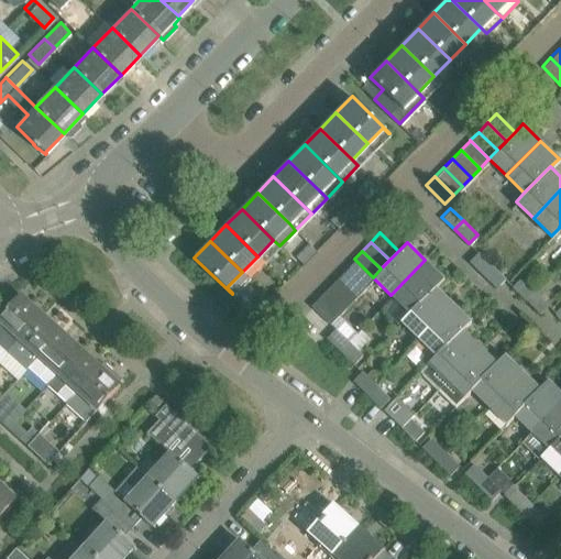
[(481,272),(490,263),(476,251),(468,260),(481,272)]
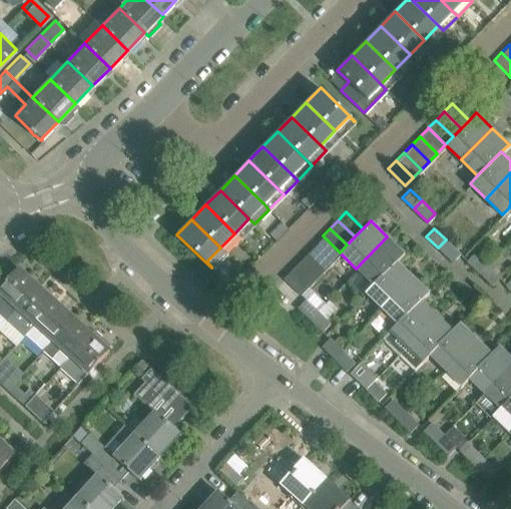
[(323,235),(314,244),(332,262),(340,252),(323,235)]
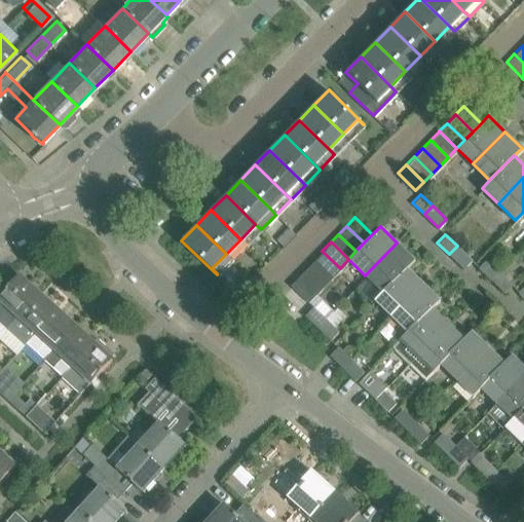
[(413,259),(397,243),(365,275),(381,291),(405,266),(406,267),(413,259)]
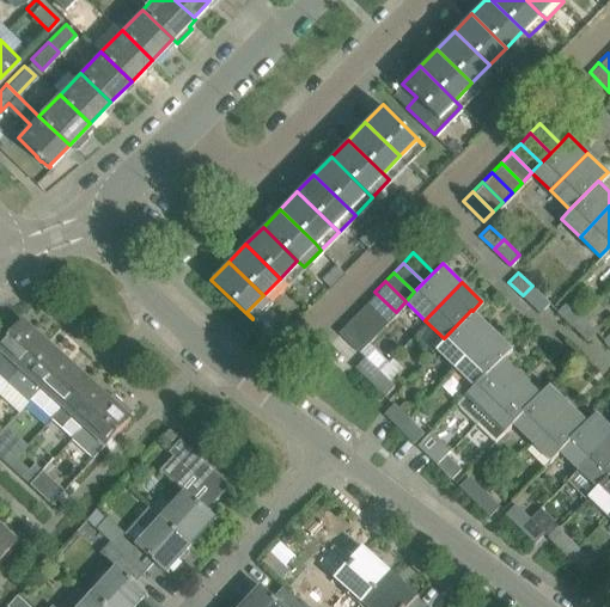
[(538,311),(547,301),(548,301),(532,286),(523,295),(538,311)]
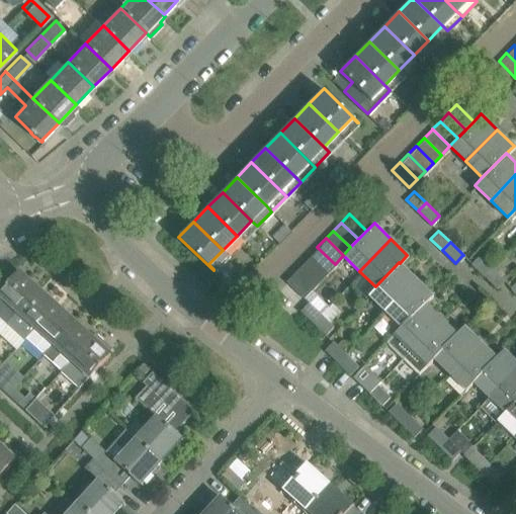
[(309,255),(327,272),(335,264),(317,247),(309,255)]
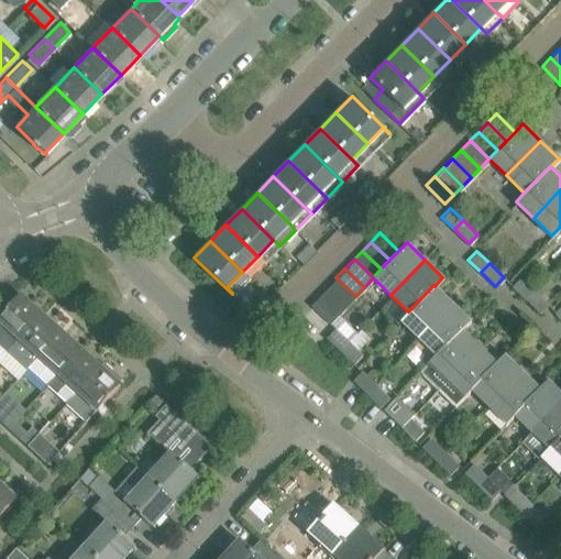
[(530,274),(524,281),(519,276),(510,285),(525,298),(539,283),(530,274)]
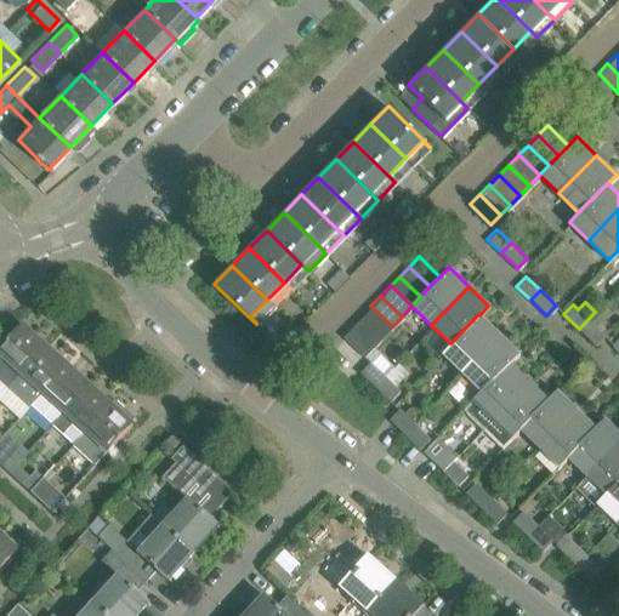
[(382,336),(392,326),(370,306),(362,315),(382,336)]
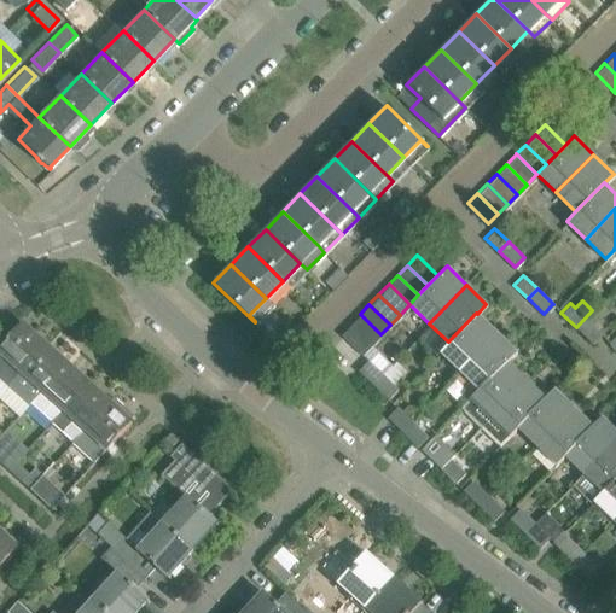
[(591,342),(599,332),(600,332),(596,326),(603,320),(592,310),(576,327),(591,342)]
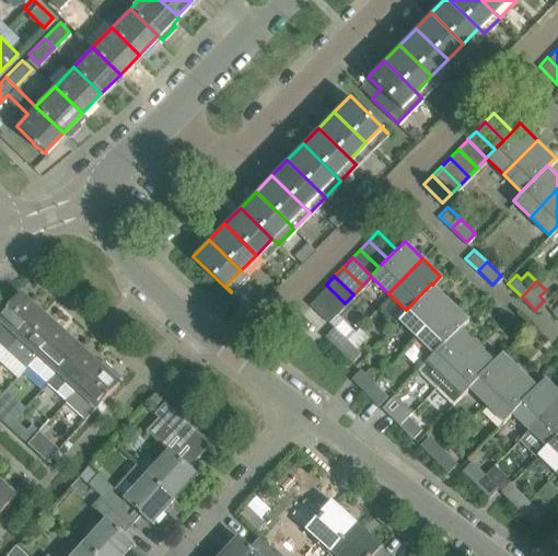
[(449,301),(432,285),(431,284),(406,310),(397,319),(415,335),(449,301)]
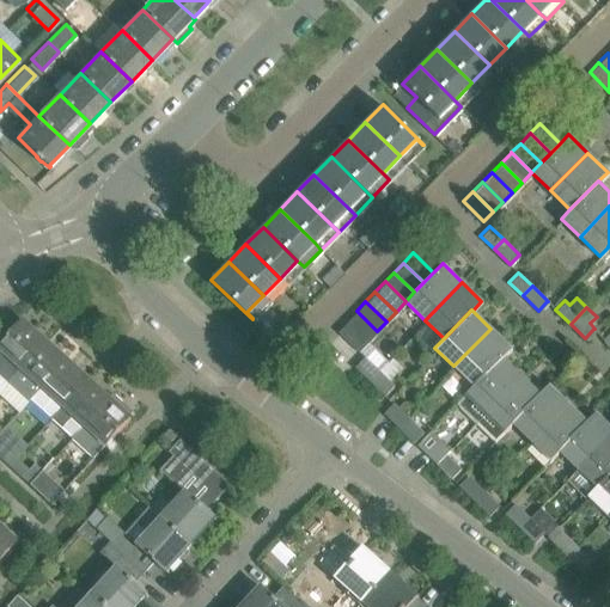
[(357,311),(347,320),(367,341),(377,331),(357,311)]
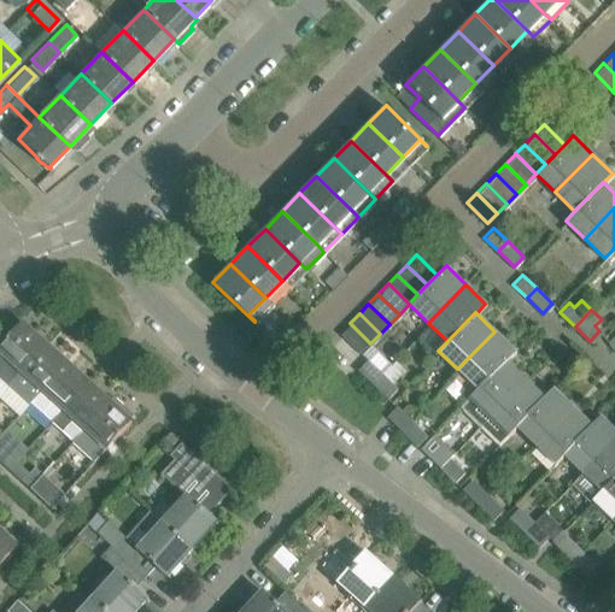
[(0,378),(5,383),(44,341),(22,322),(0,345),(0,378)]
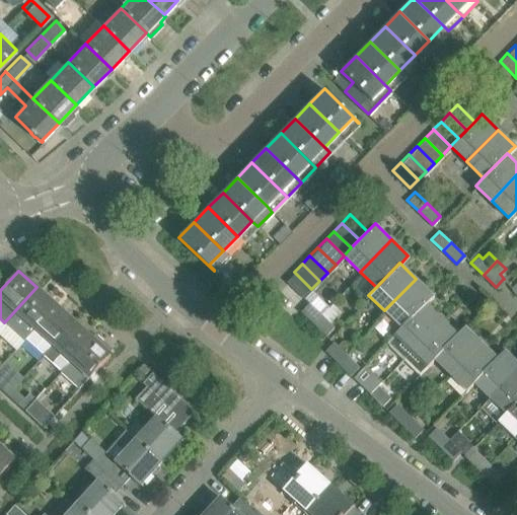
[(286,281),(303,297),(311,289),(294,272),(286,281)]
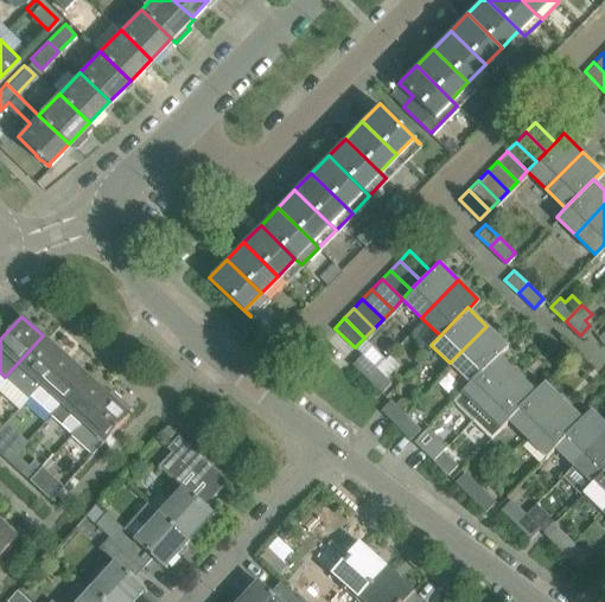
[(505,345),(486,326),(450,363),(469,382),(496,353),(497,353),(505,345)]
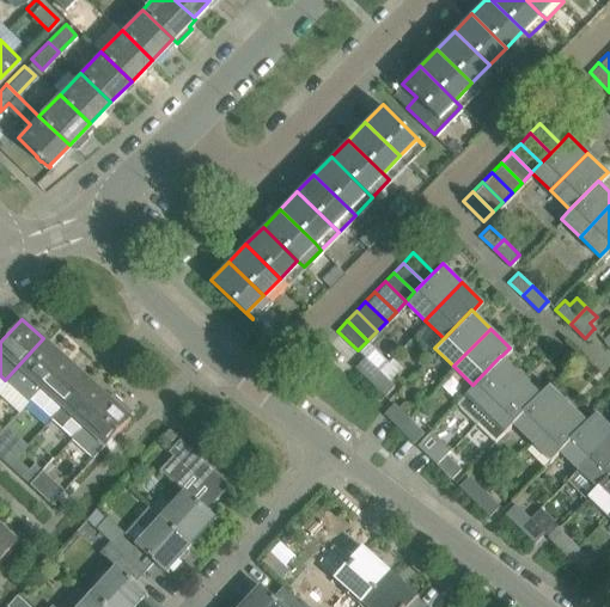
[(65,357),(43,338),(5,380),(26,399),(29,396),(65,357)]
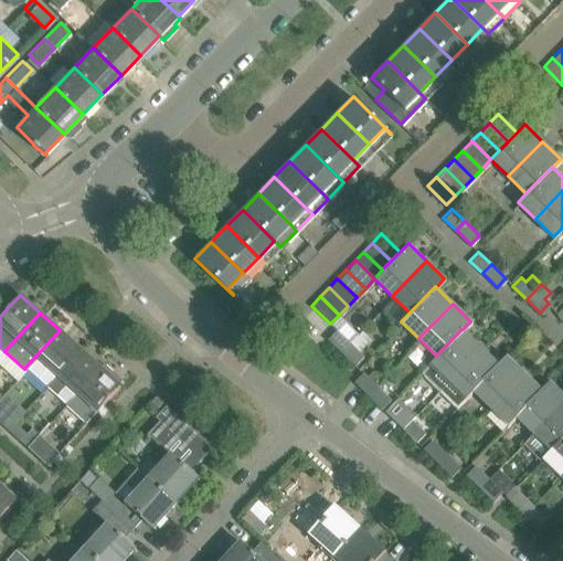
[(335,328),(326,337),(339,350),(348,341),(335,328)]
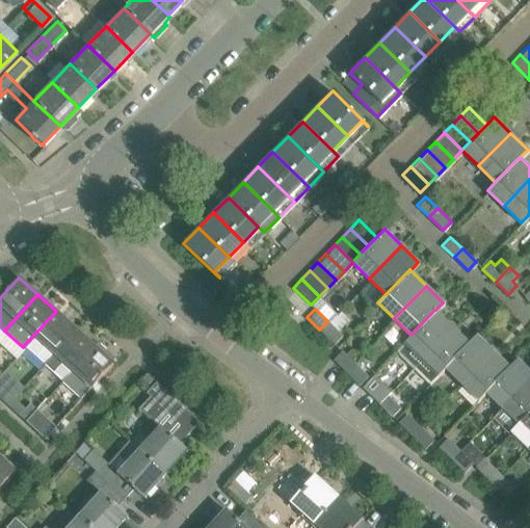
[(451,326),(435,310),(434,310),(411,335),(395,350),(413,366),(420,359),(451,326)]
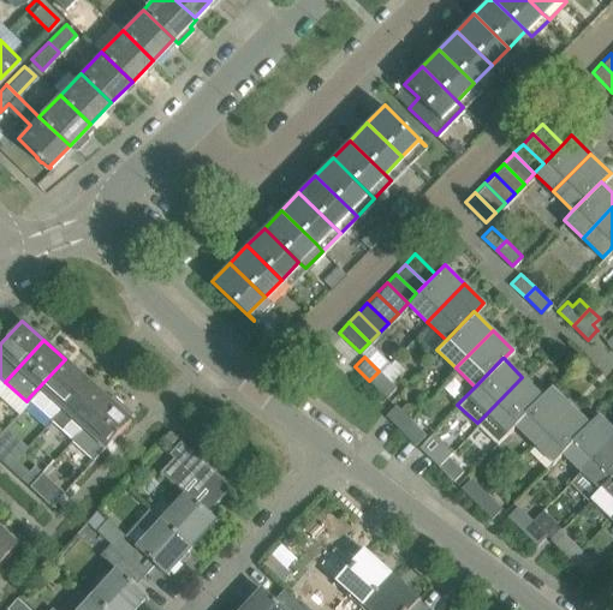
[(51,417),(85,378),(65,359),(29,398),(51,417)]
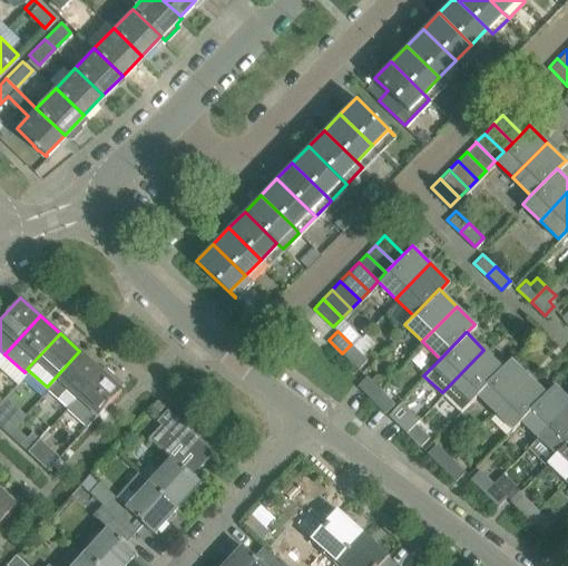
[(351,344),(342,353),(356,367),(365,358),(351,344)]
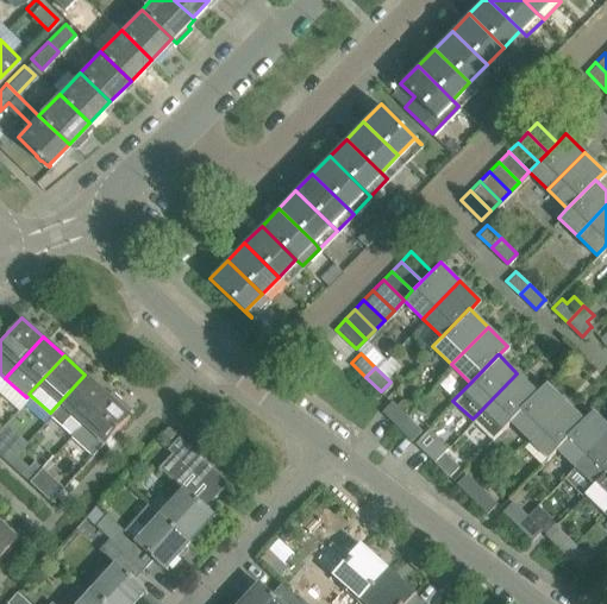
[(517,373),(481,410),(473,419),(492,438),(508,420),(536,391),(536,390),(517,373)]
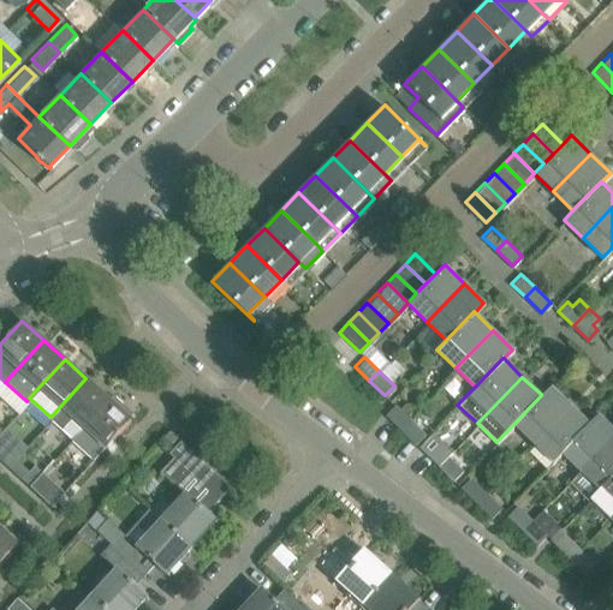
[(60,428),(71,437),(107,398),(85,378),(51,417),(60,426),(60,428)]
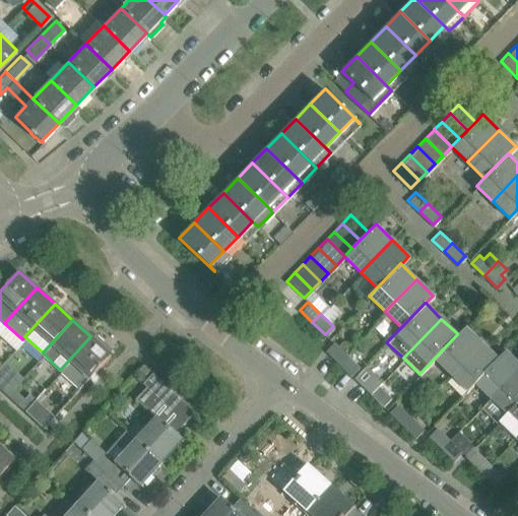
[(450,375),(481,342),(464,326),(457,333),(457,334),(434,359),(450,375)]
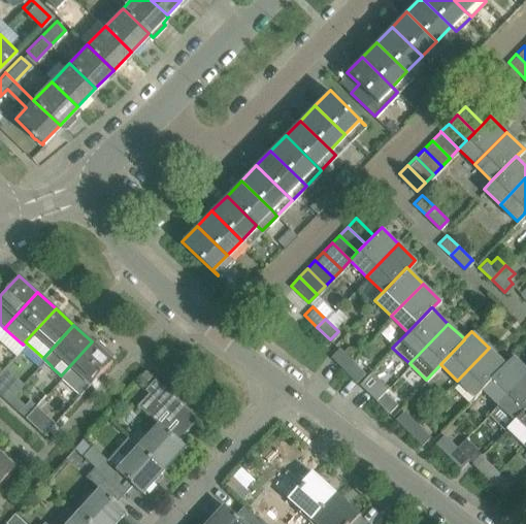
[(60,377),(64,380),(79,393),(110,359),(102,351),(104,346),(97,339),(92,341),(61,375),(60,377)]
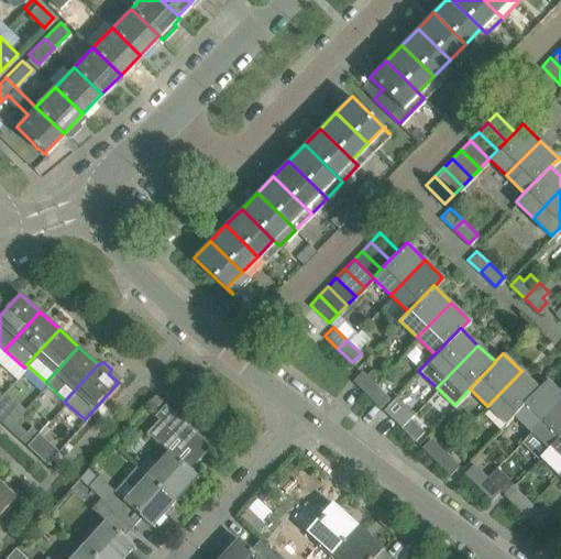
[(364,391),(373,382),(360,370),(351,379),(364,391)]
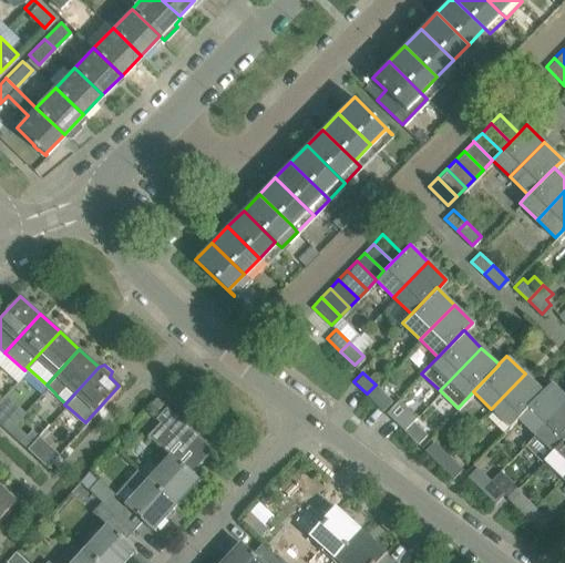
[(542,390),(525,374),(491,409),(509,426),(517,417),(516,417),(542,390)]
